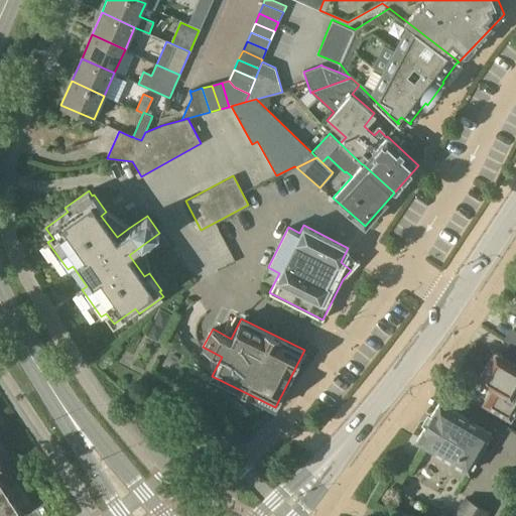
[(515,330),(510,327),(503,339),(515,347),(515,330)]
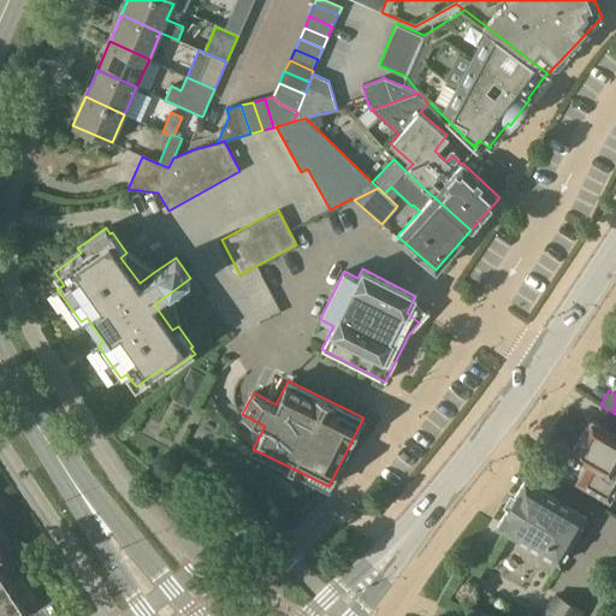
[(615,433),(591,419),(572,451),(590,462),(576,483),(609,502),(615,490),(615,433)]
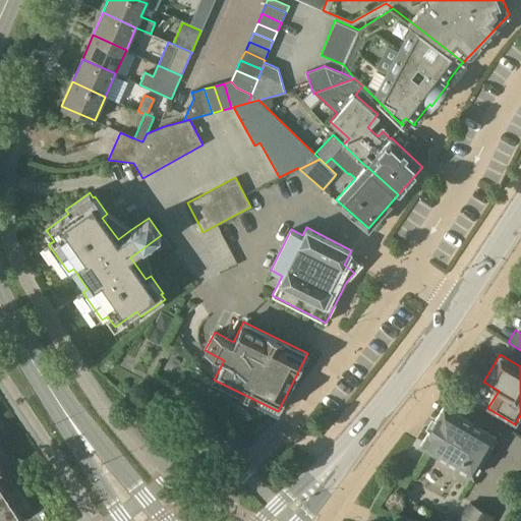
[(444,406),(421,445),(473,476),(496,438),(444,406)]
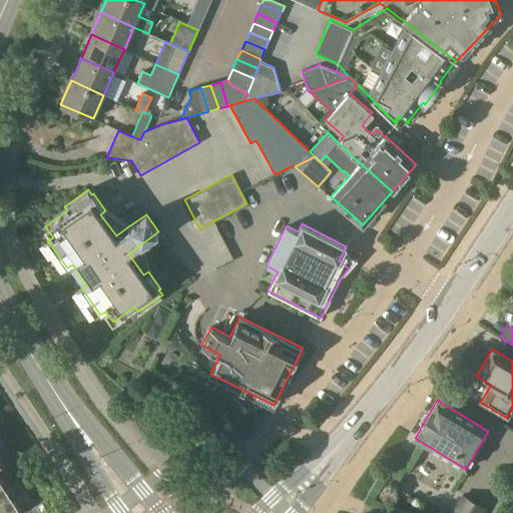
[(0,464),(1,464),(0,463),(0,512),(12,512),(20,508),(0,476),(0,464)]
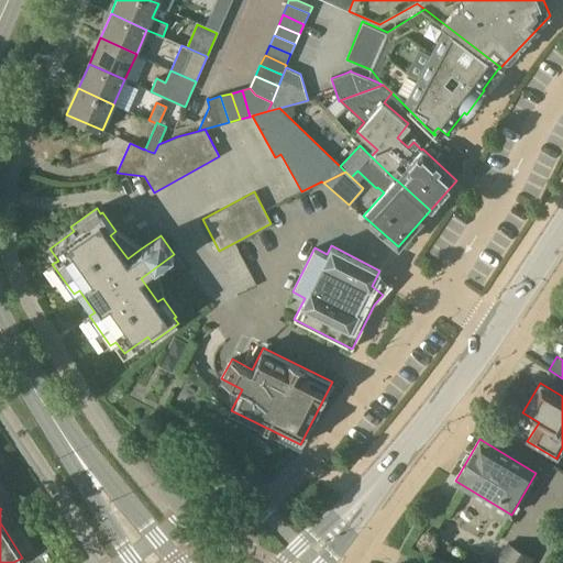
[(507,543),(496,562),(529,562),(533,558),(507,543)]
